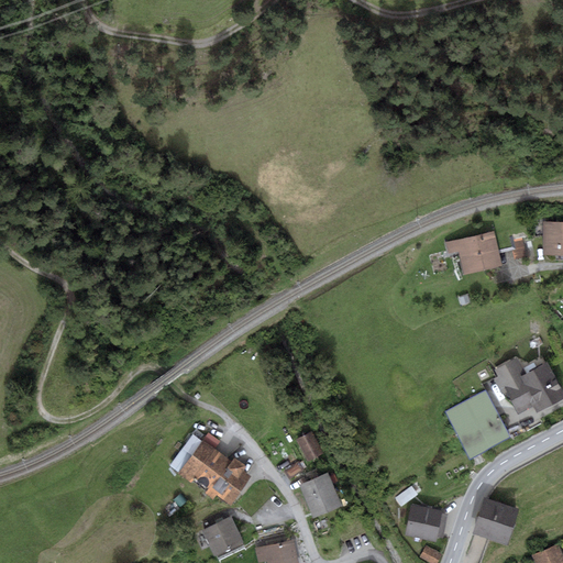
[(562,222),(544,222),(544,255),(562,254),(562,222)]
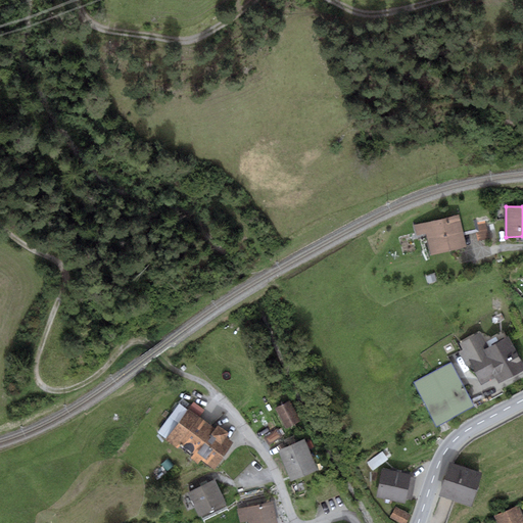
[(460,215),(464,235),(477,233),(475,226),(472,211),(460,215)]
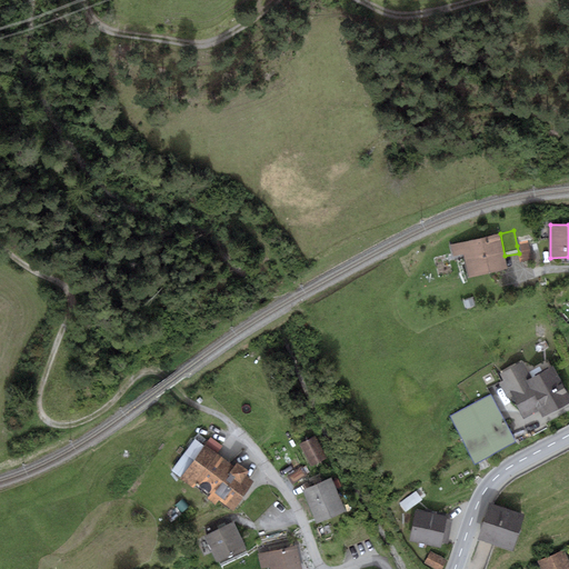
[(500,233),(450,245),(453,257),(463,255),(468,277),(508,268),(505,256),(500,233)]
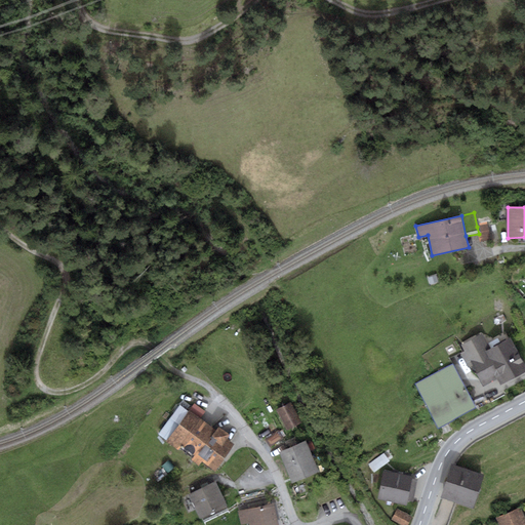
[(488,225),(477,227),(479,234),(480,241),(491,239),(488,225)]
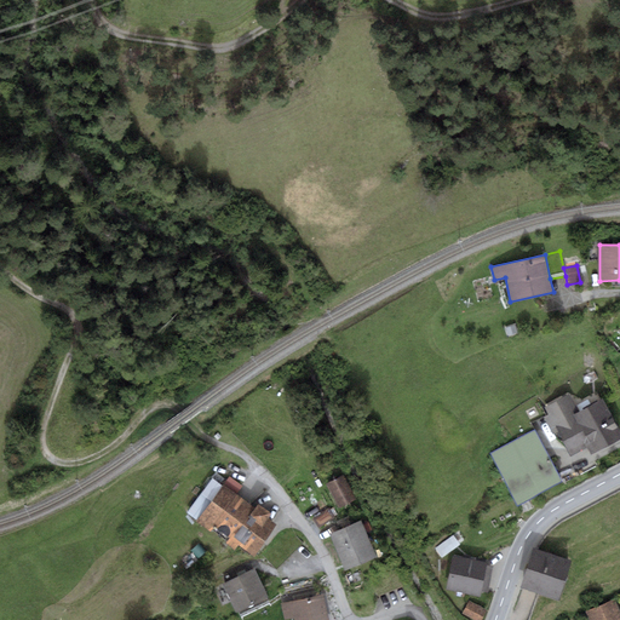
[(515,325),(506,328),(509,337),(518,333),(515,325)]
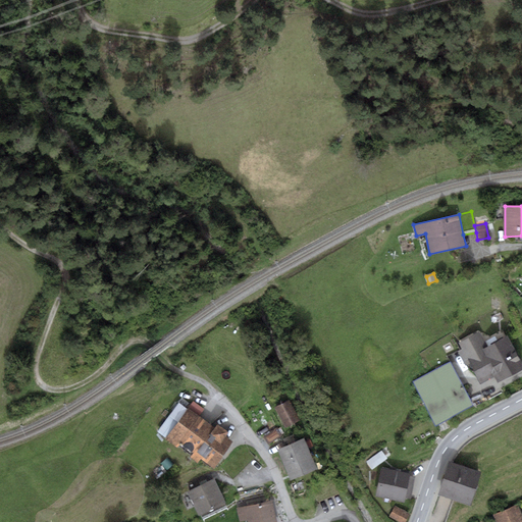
[(479,331),(458,343),(462,349),(457,351),(465,366),(471,363),(481,382),(496,375),(499,380),(521,368),(521,364),(507,336),(487,347),(479,331)]
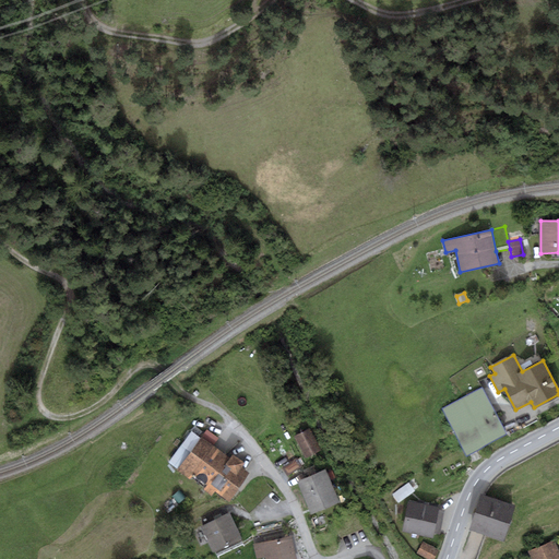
[(507,433),(482,388),(442,409),(467,454),(507,433)]
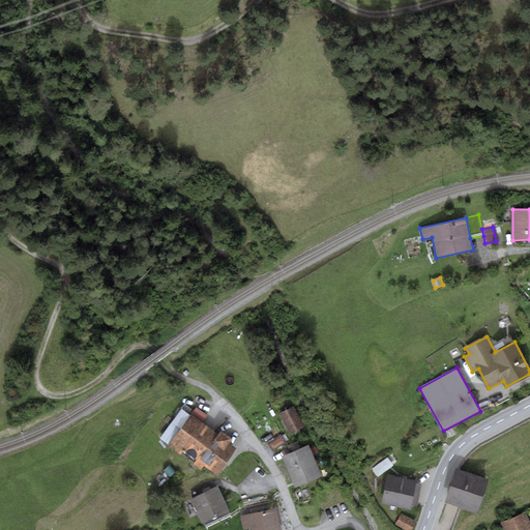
[(304,427),(294,406),(278,413),(290,434),(304,427)]
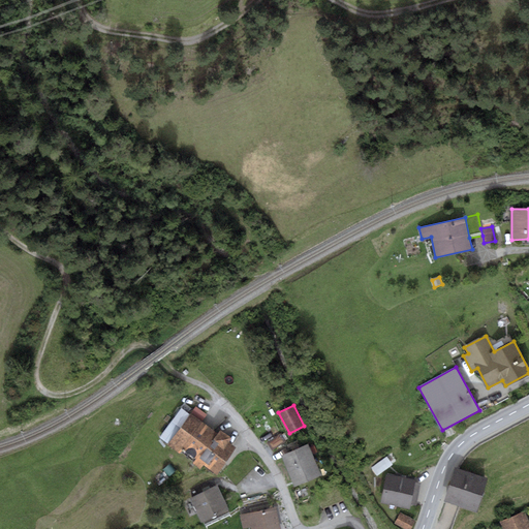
[(195,406),(190,413),(201,422),(207,415),(195,406)]
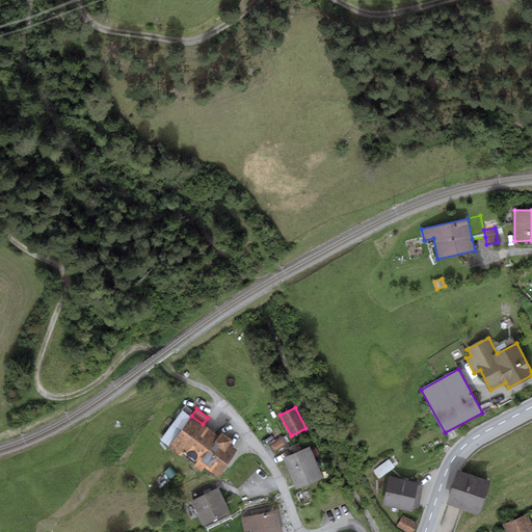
[(183,409),(160,440),(201,470),(204,466),(217,476),(237,450),(231,446),(235,441),(220,430),(217,434),(203,424),(191,416),(183,409)]
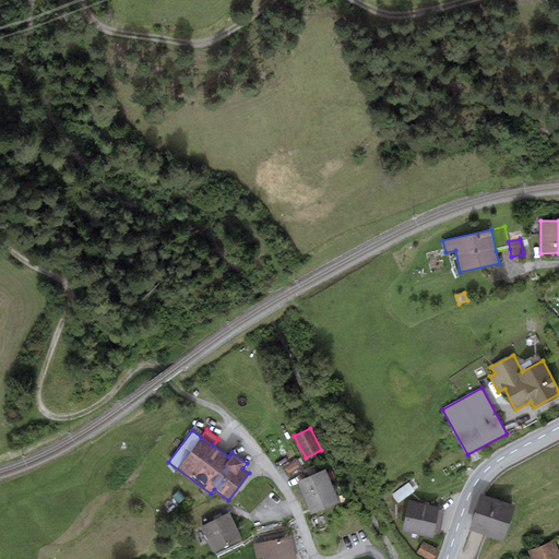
[(297,459),(282,467),(287,475),(302,466),(297,459)]
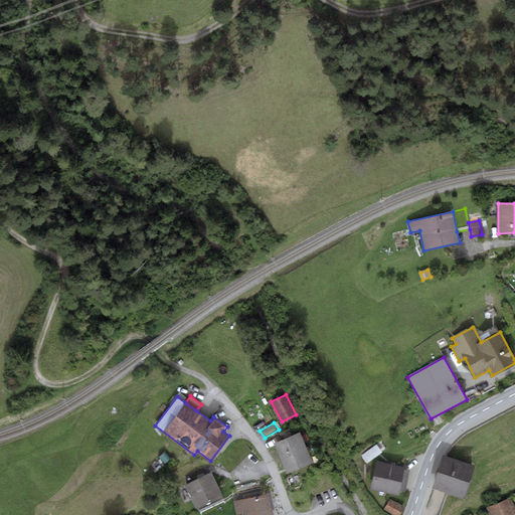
[(301,436),(300,433),(275,443),(287,473),(312,463),(304,442),(308,440),(306,434),(301,436)]
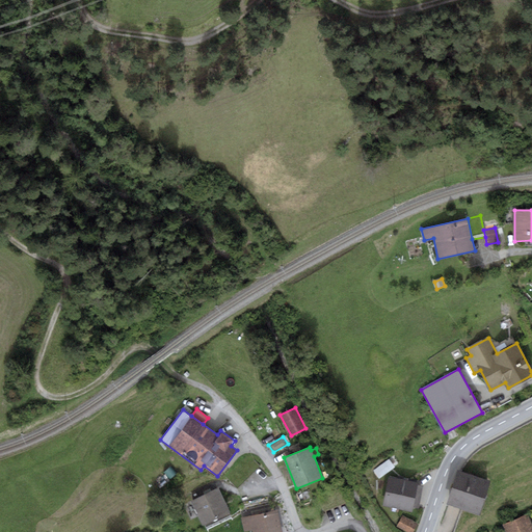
[(389,458),(373,471),(379,479),(395,468),(389,458)]
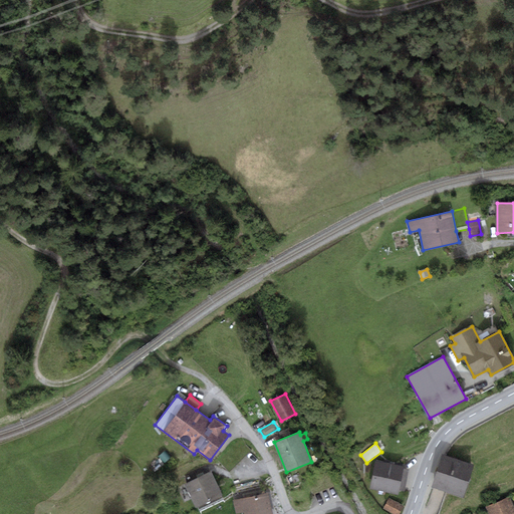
[(443,455),(433,488),(447,492),(464,497),(474,465),(445,456),(443,455)]
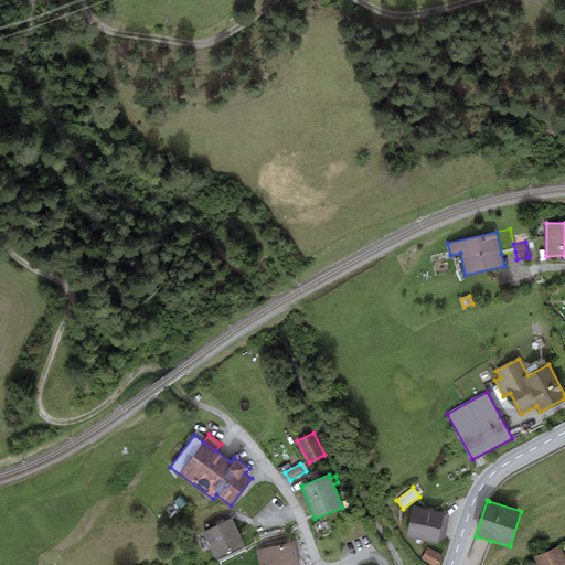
[(413,507),(406,537),(438,544),(439,539),(445,540),(449,516),(443,515),(443,513),(413,507)]
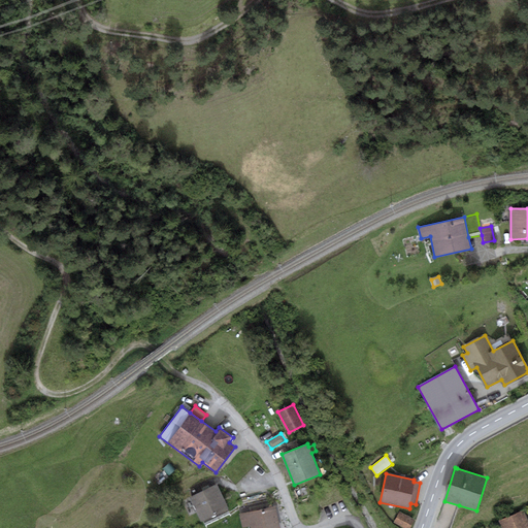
[(228,507),(217,485),(190,497),(200,521),(228,507)]
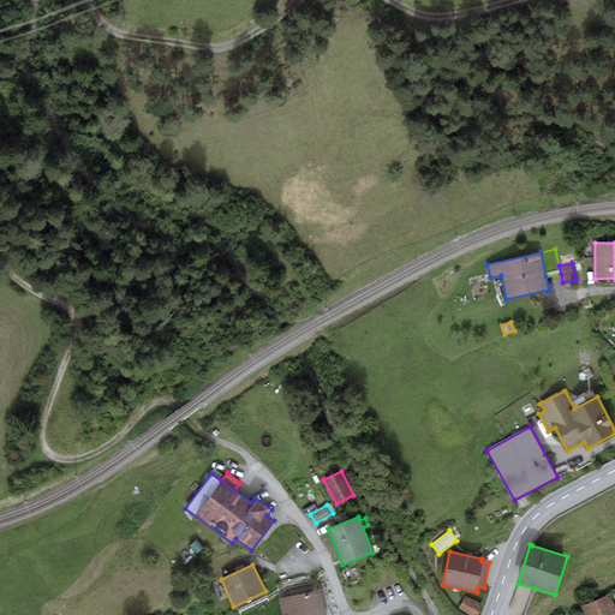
[(326,614),(322,591),(279,599),(282,614),(293,613),(293,614),(326,614)]
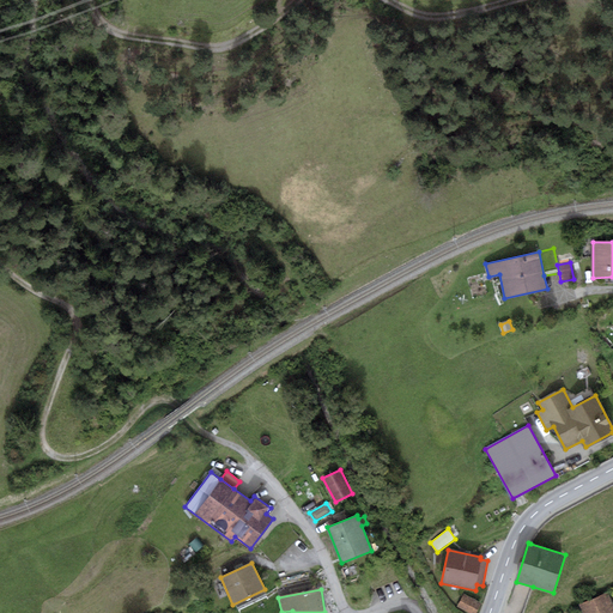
[(612,612),(612,602),(608,592),(581,604),(583,612),(612,612)]
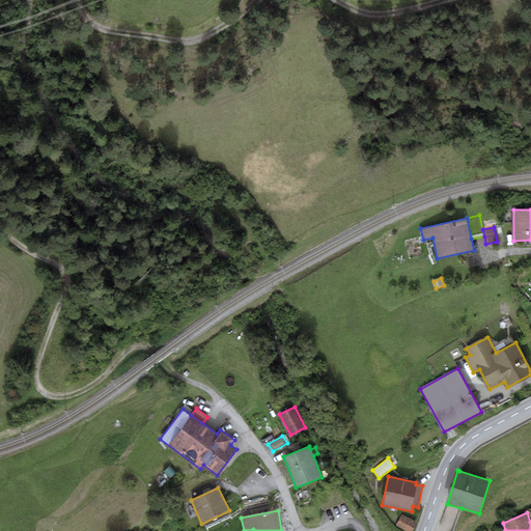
[(411,530),(416,523),(402,515),(397,525),(409,530),(411,530)]
